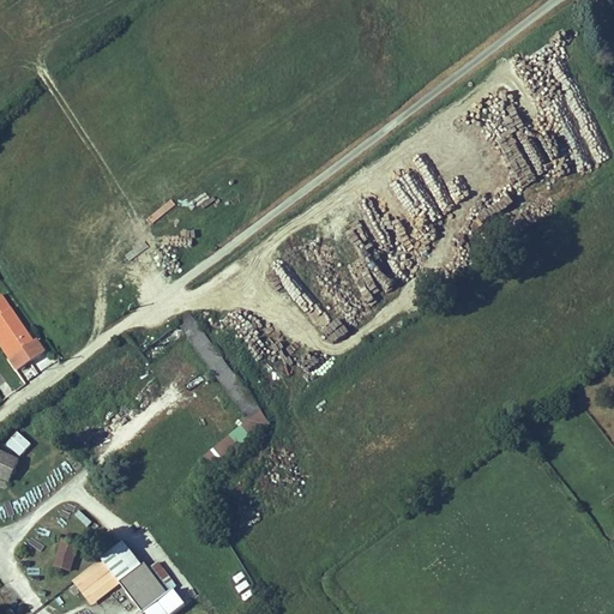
[(397,292),(410,284),(367,204),(353,211),(397,292)]
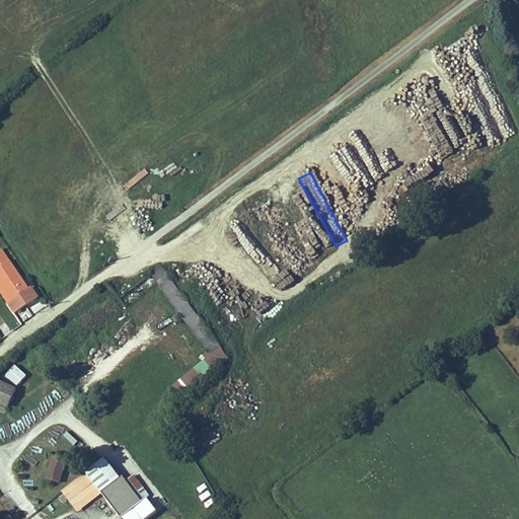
[(0,286),(2,289),(10,301),(27,290),(0,249),(0,286)]
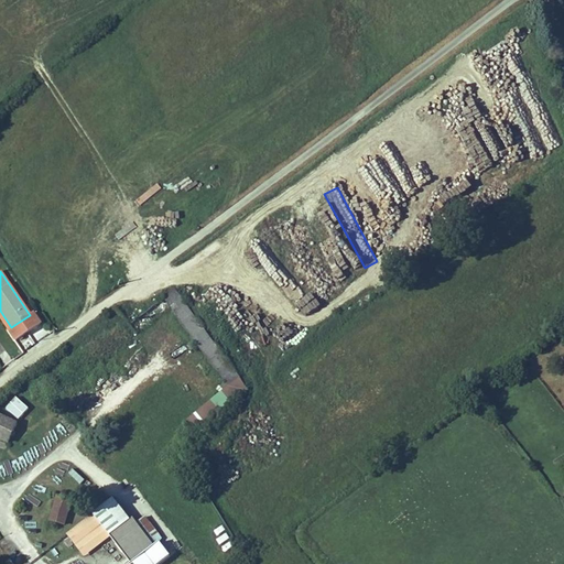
[(249,388),(175,290),(162,300),(169,308),(229,387),(237,398),(249,388)]
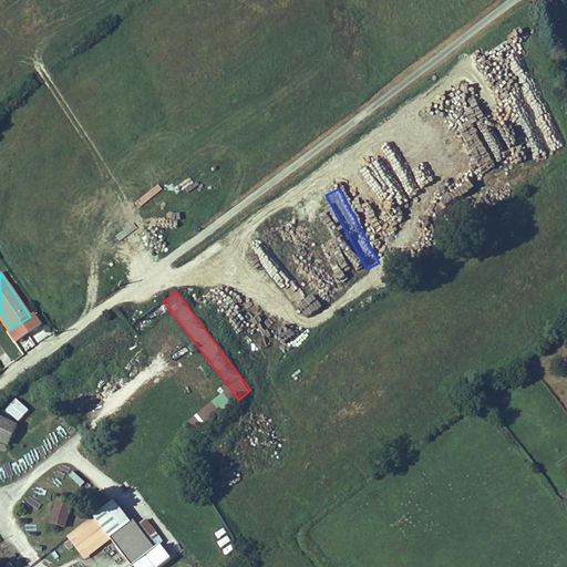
[(0,319),(8,331),(11,329),(2,316),(0,317),(0,319)]
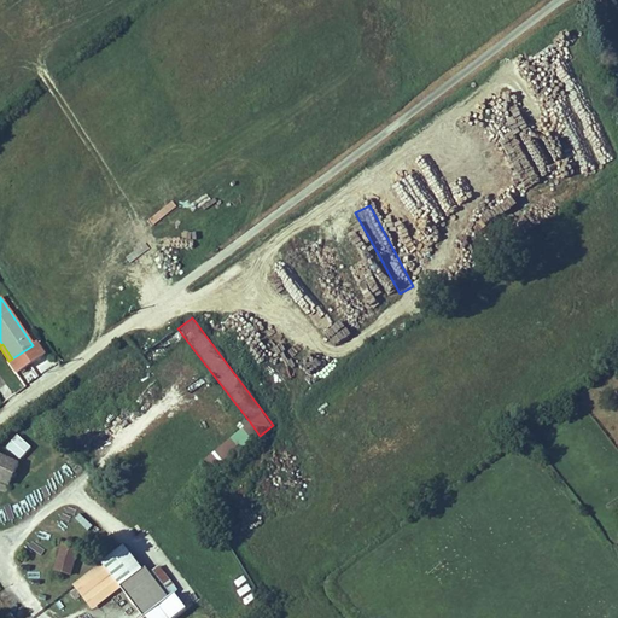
[(31,366),(21,371),(25,382),(36,377),(31,366)]
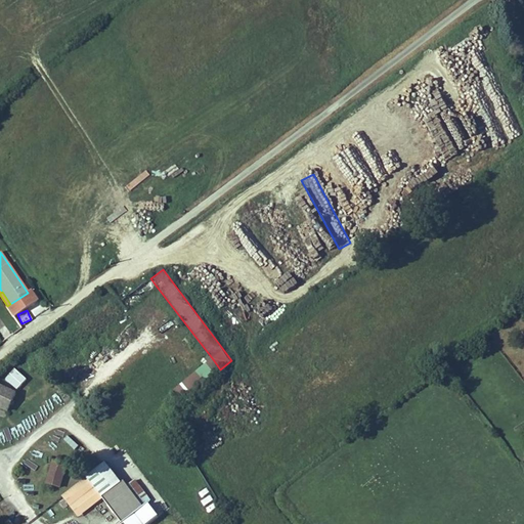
[(180,401),(220,369),(213,359),(172,391),(180,401)]
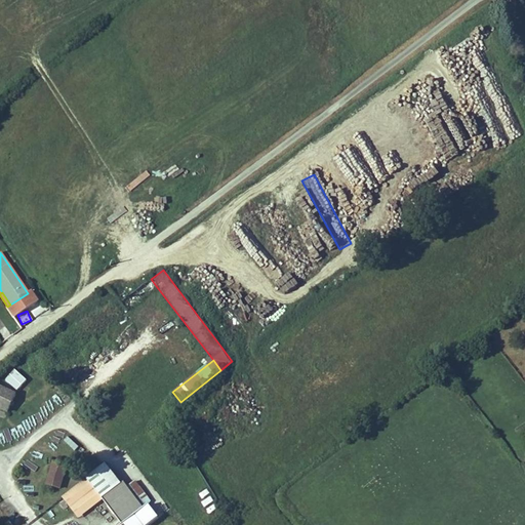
[(14,368),(5,379),(17,390),(27,378),(14,368)]
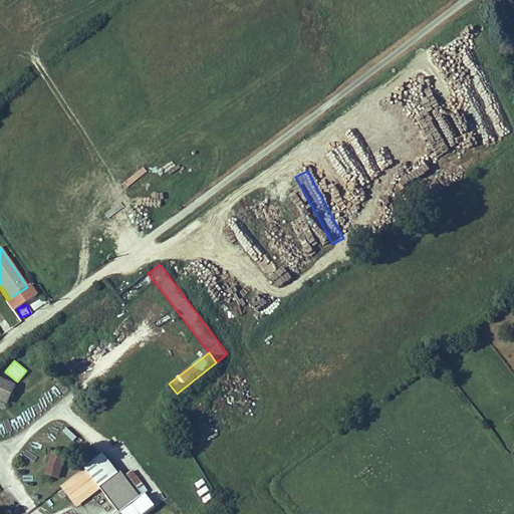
[(0,399),(8,404),(16,387),(0,378),(0,399)]
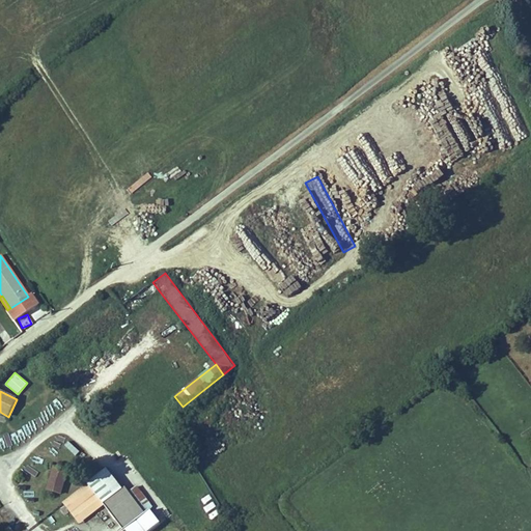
[(27,466),(24,476),(43,482),(46,471),(27,466)]
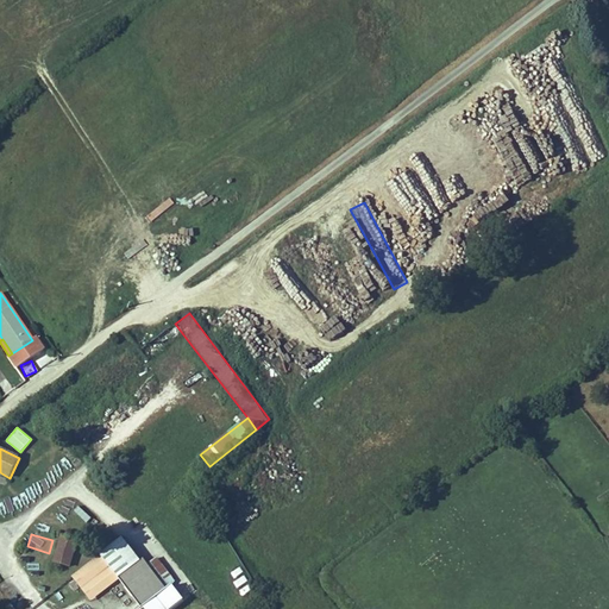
[(70,566),(77,541),(62,537),(60,548),(66,550),(61,564),(70,566)]
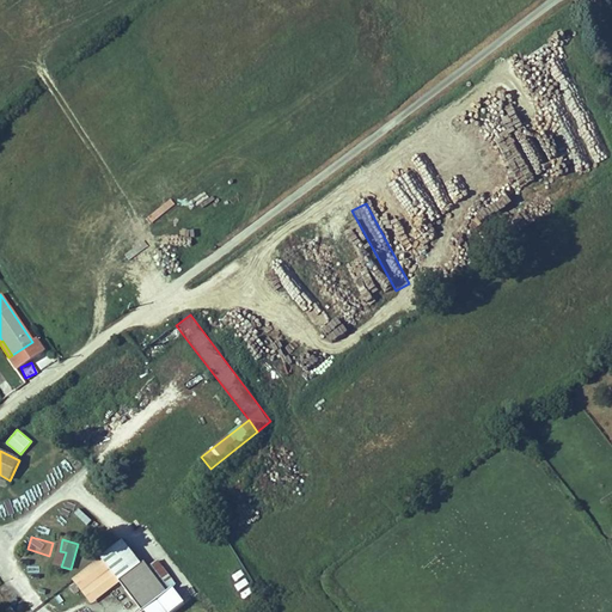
[(120,582),(141,565),(123,542),(73,580),(92,604),(120,582)]
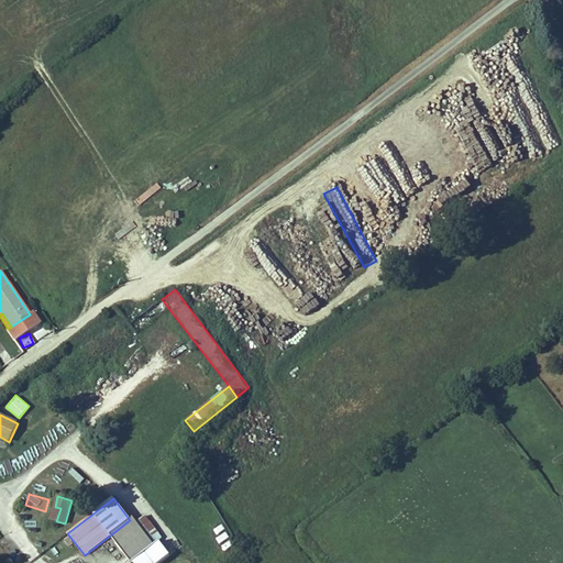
[(56,521),(61,508),(55,507),(51,520),(56,521)]
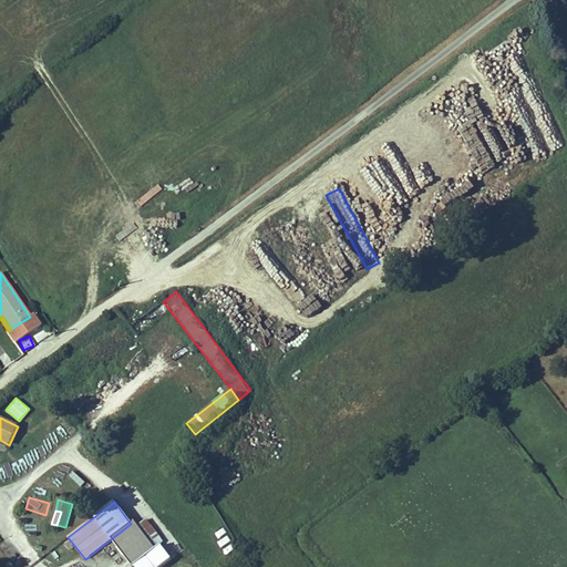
[(161,566),(171,559),(161,546),(164,543),(146,519),(135,528),(131,524),(111,539),(132,566),(161,566)]
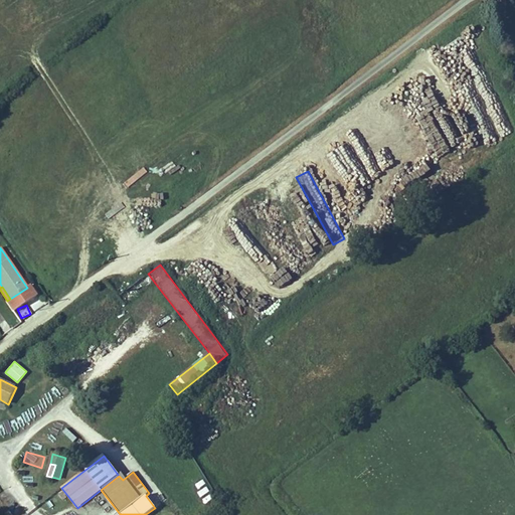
[(198,491),(205,503),(212,498),(205,487),(198,491)]
